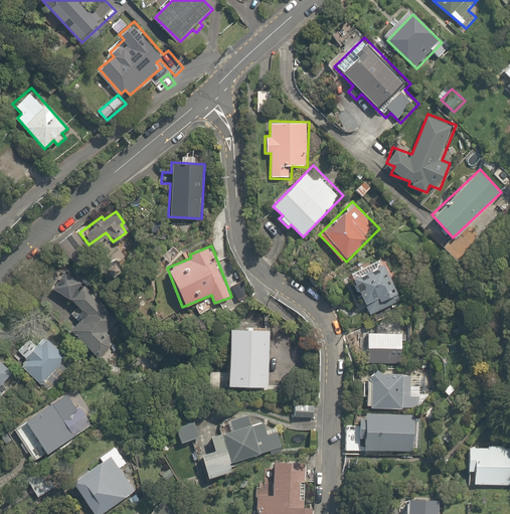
[(350,275),(360,305),(379,299),(380,303),(397,297),(385,263),(350,275)]
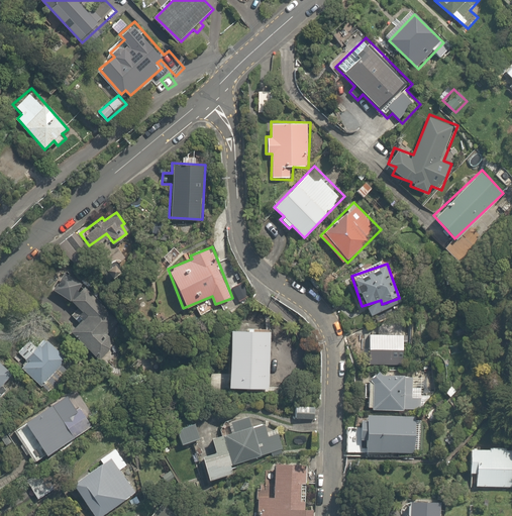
[(105,312),(107,311),(92,293),(75,308),(83,319),(71,329),(98,360),(114,347),(106,337),(118,326),(105,312)]
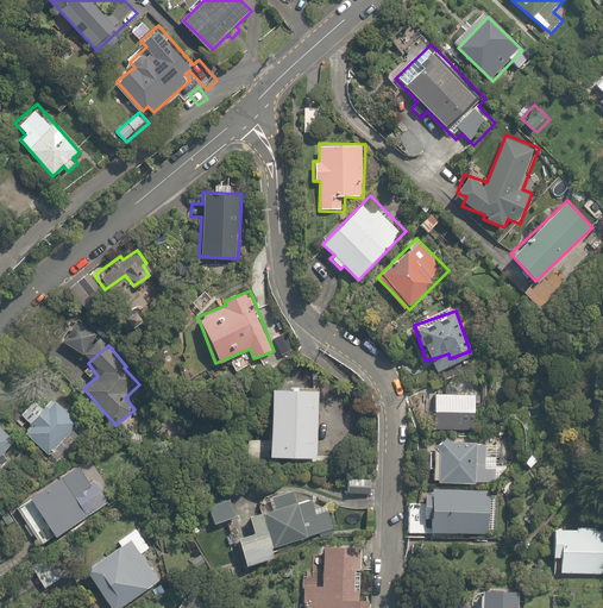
[(472,388),(445,387),(444,430),(475,431),(476,403),(488,403),(488,382),(472,382),(472,388)]
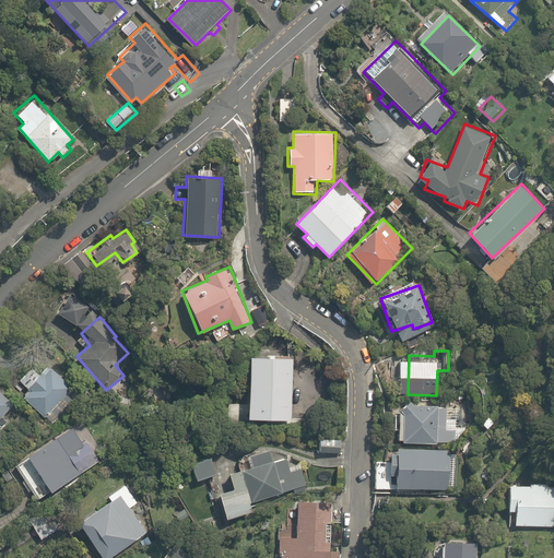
[(294,358),(245,354),(240,416),(289,420),(294,358)]
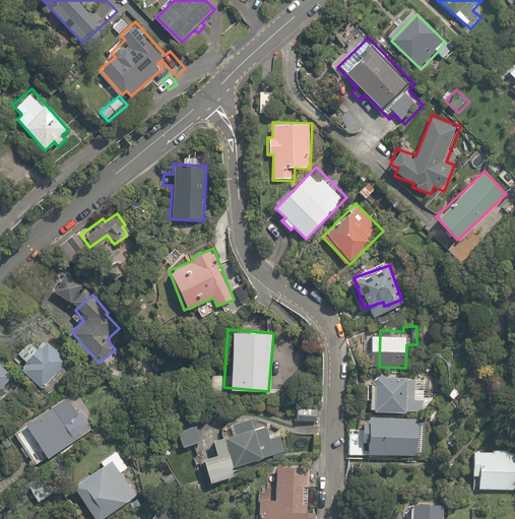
[(43,337),(23,359),(27,362),(22,368),(47,390),(71,363),(43,337)]
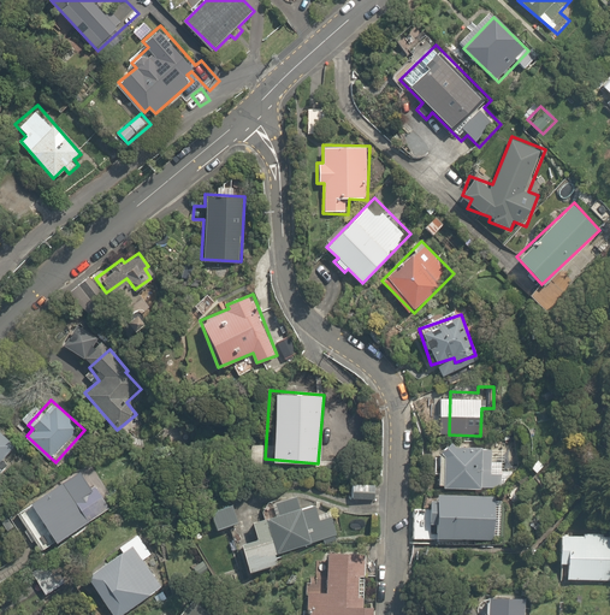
[(0,431),(0,482),(11,471),(3,462),(17,448),(0,431)]
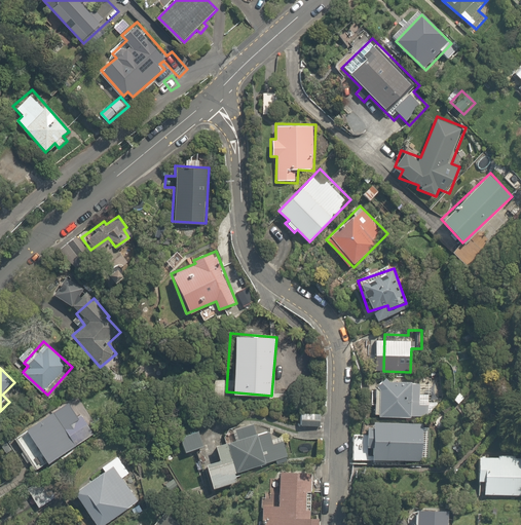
[(414,382),(381,380),(379,416),(411,418),(414,382)]
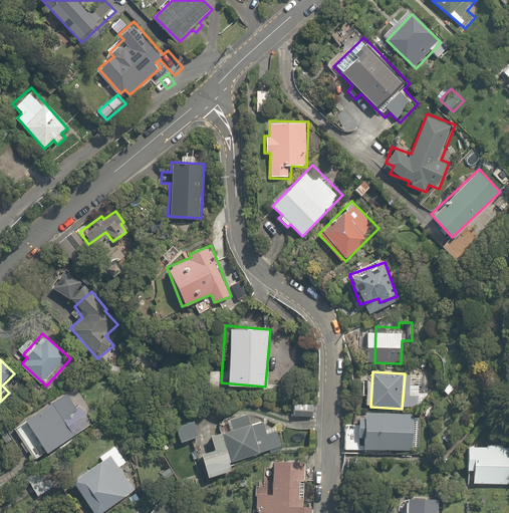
[(12,428),(32,459),(45,450),(48,455),(73,440),(69,434),(91,420),(80,402),(61,414),(54,402),(12,428)]
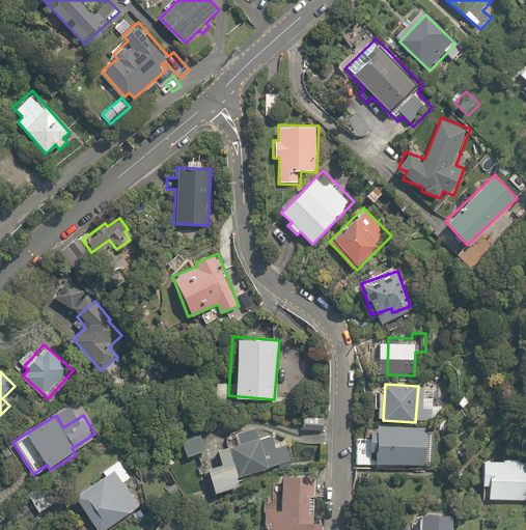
[(369,440),(357,439),(357,465),(427,466),(427,463),(436,463),(437,431),(428,431),(428,423),(378,422),(378,430),(369,430),(369,440)]
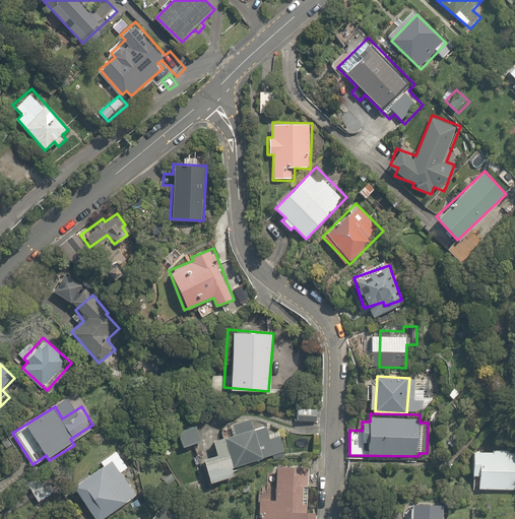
[(254,418),(231,425),(233,433),(227,435),(234,466),(287,452),(283,436),(271,439),(268,427),(257,430),(254,418)]
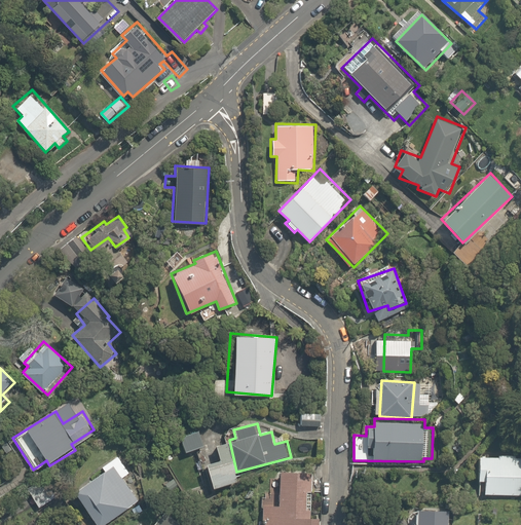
[(199,429),(180,436),(185,453),(205,447),(199,429)]
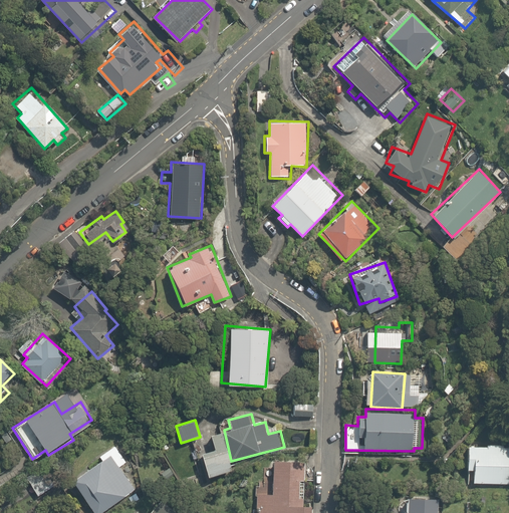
[(508,443),(465,443),(464,482),(508,483),(508,443)]
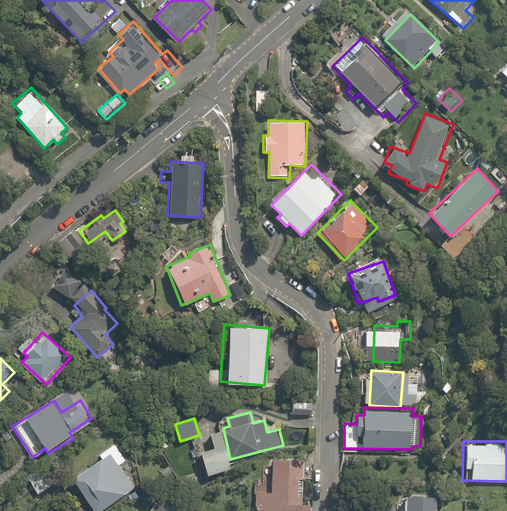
[(103,458),(72,478),(93,510),(102,510),(137,488),(122,465),(129,461),(117,443),(100,455),(103,458)]
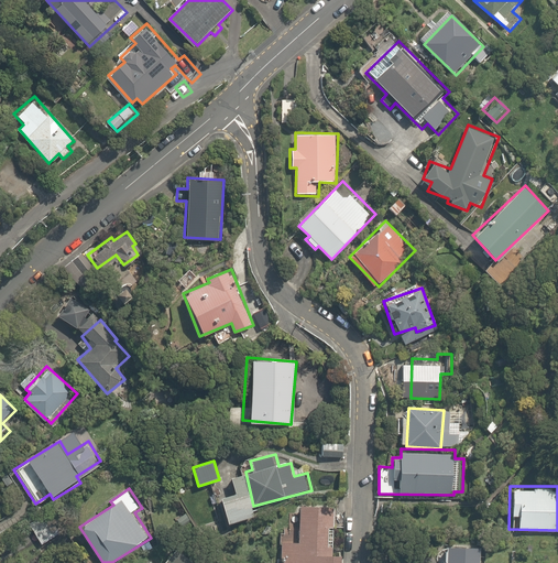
[(253,513),(248,489),(220,496),(226,520),(253,513)]
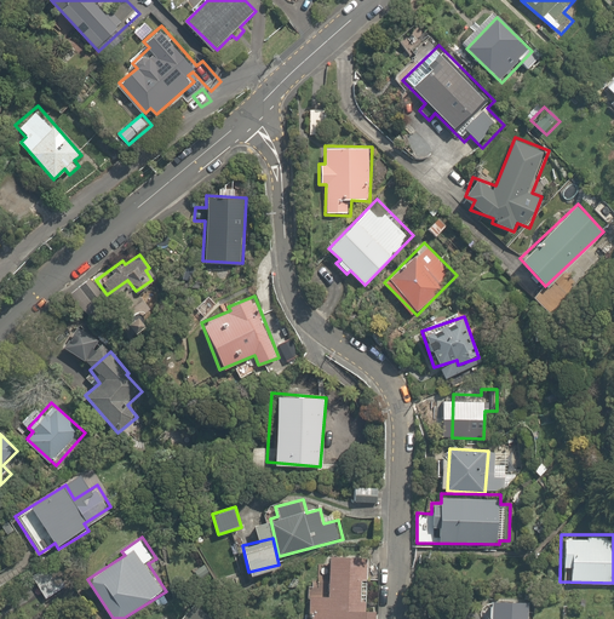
[(368,560),(325,559),(325,579),(313,579),(313,608),(317,608),(316,618),(378,618),(379,606),(361,605),(362,580),(367,580),(368,560)]
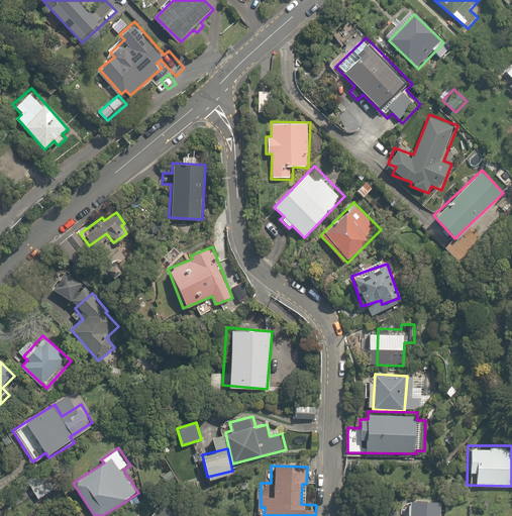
[(438,515),(439,500),(411,499),(410,515),(438,515)]
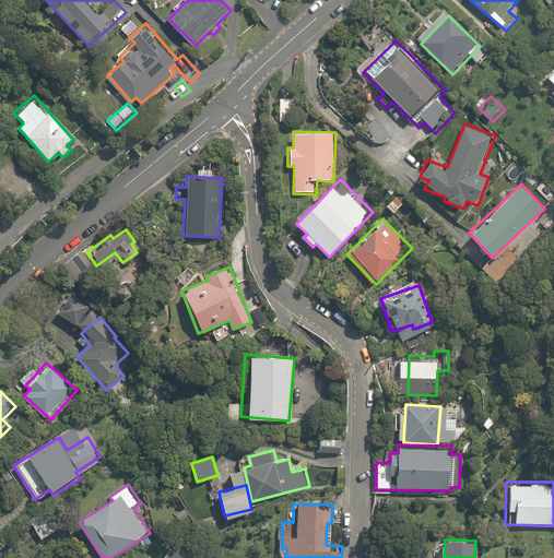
[(196,557),(179,543),(166,557),(196,557)]
